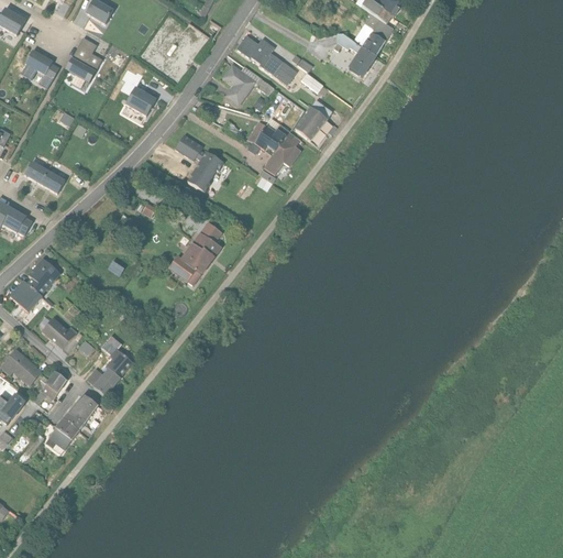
[(92,0),(85,14),(103,25),(113,9),(98,0),(92,0)]
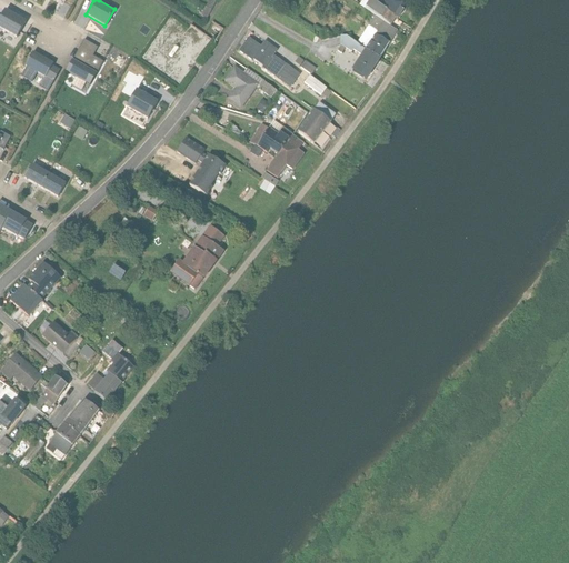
[(208,0),(200,13),(207,17),(216,0),(208,0)]
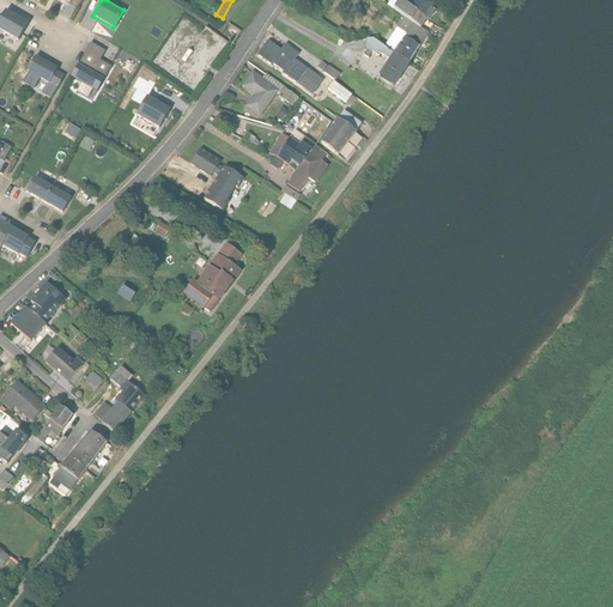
[(420,28),(420,26),(426,19),(410,6),(400,0),(398,0),(393,8),(404,16),(410,20),(418,26),(420,28)]
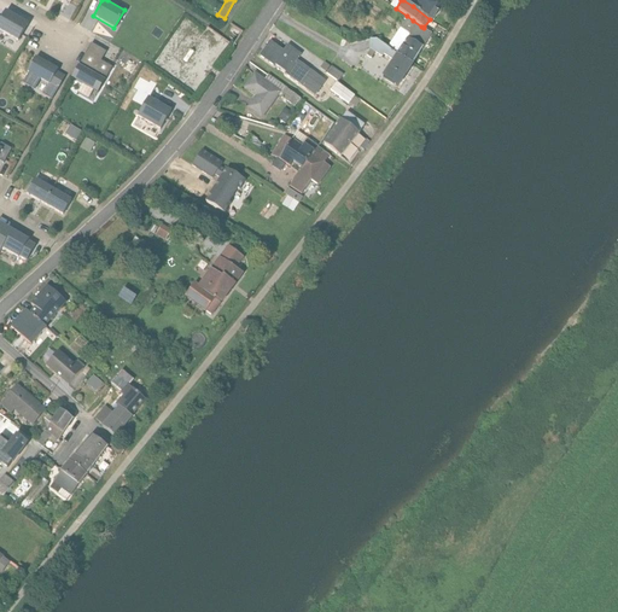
[(418,0),(413,6),(430,19),(431,21),(438,11),(436,9),(438,4),(432,0),(418,0)]
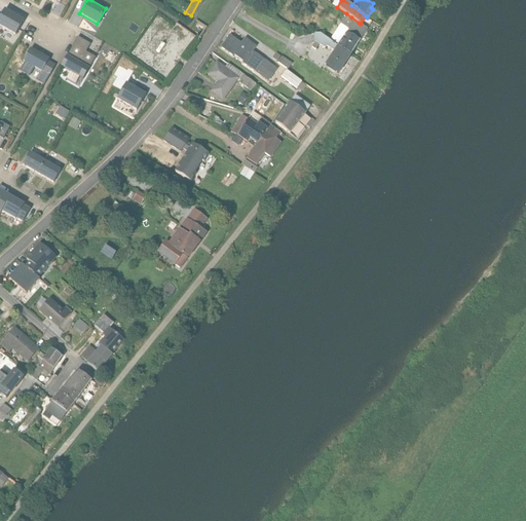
[(0,12),(0,24),(15,32),(21,24),(21,23),(24,17),(19,14),(4,6),(0,13),(0,12)]
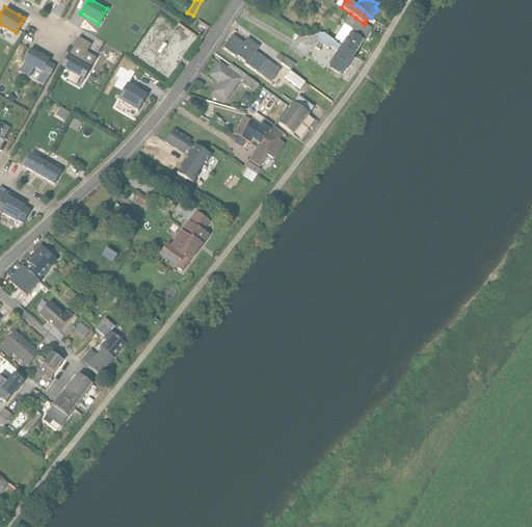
[(333,40),(341,45),(341,46),(345,38),(350,31),(364,40),(371,27),(365,23),(365,24),(363,23),(355,18),(350,14),(345,22),(344,22),(333,40)]
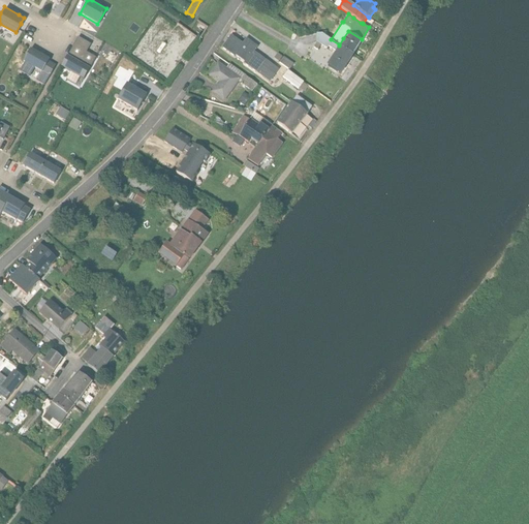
[(230,33),(235,35),(238,30),(230,25),(227,30),(230,33)]
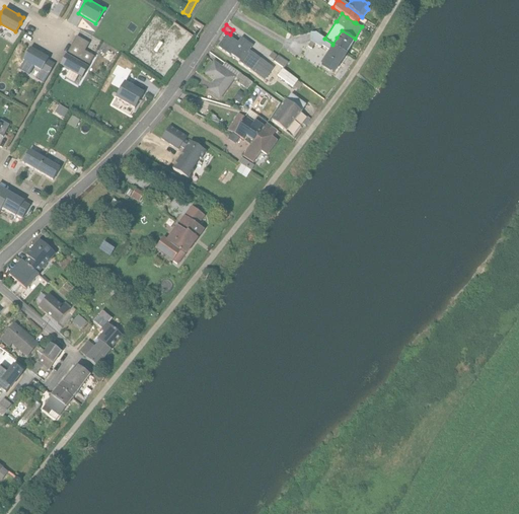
[(332,45),(347,53),(355,39),(342,30),(337,38),(332,45)]
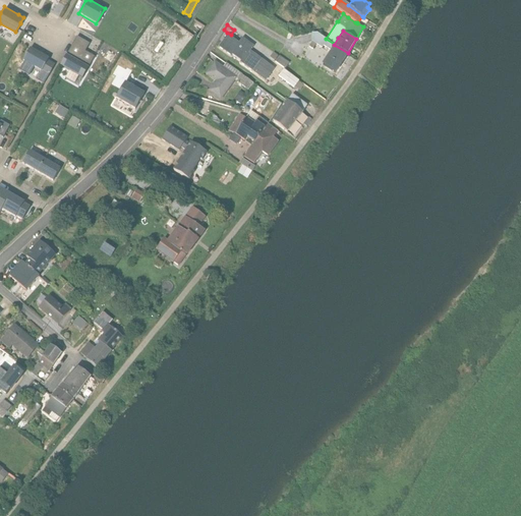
[(334,44),(326,39),(316,32),(311,32),(311,41),(308,45),(312,48),(315,44),(322,47),(323,45),(330,50),(334,44)]
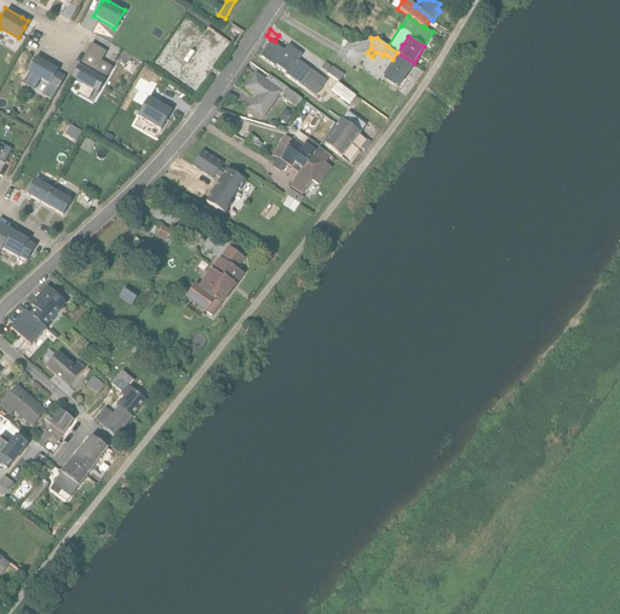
[(275,41),(270,39),(259,55),(275,64),(276,62),(282,67),(291,53),(286,50),(283,47),(275,41)]
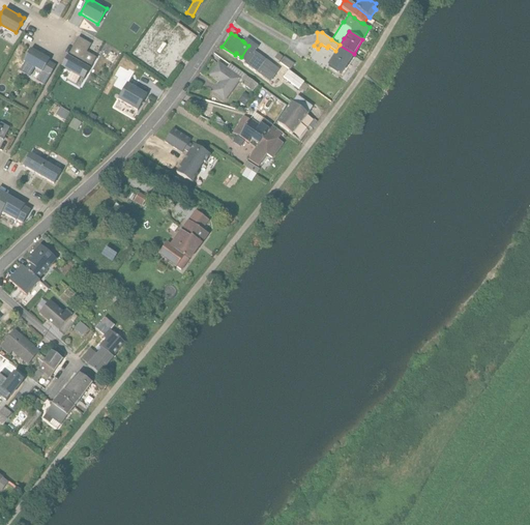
[(77,34),(64,69),(88,78),(96,54),(88,51),(92,40),(77,34)]
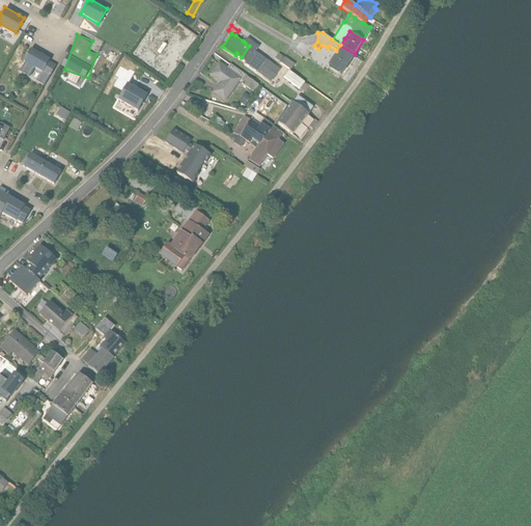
[(245,43),(249,46),(252,42),(253,40),(246,36),(243,40),(245,43)]
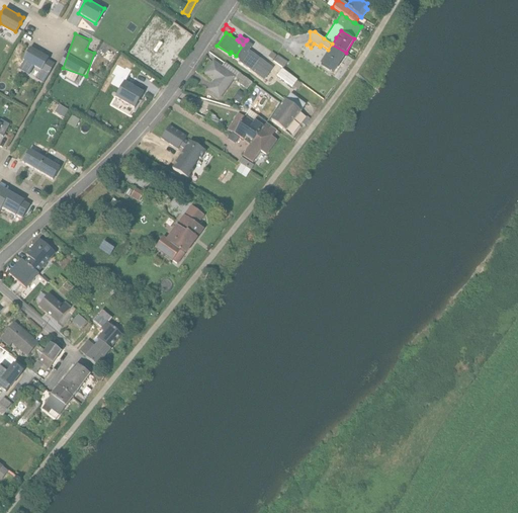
[(332,44),(328,50),(319,63),(333,72),(346,53),(332,45),(332,44)]
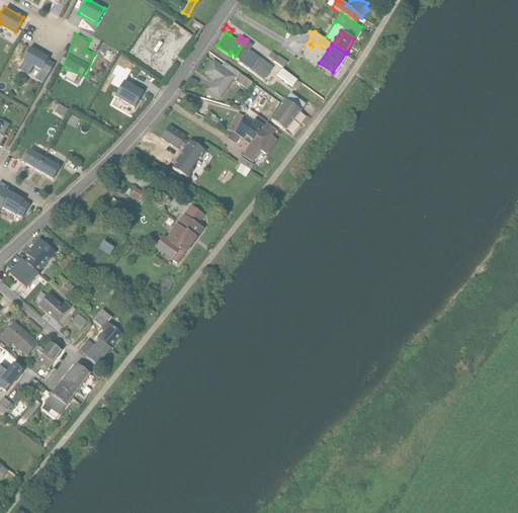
[(29,46),(22,58),(48,73),(55,62),(48,57),(48,56),(30,45),(29,46)]
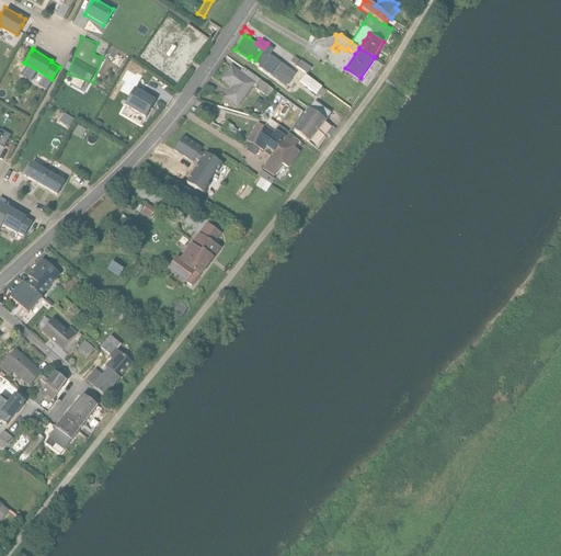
[(263,48),(255,60),(260,64),(259,66),(272,75),(273,74),(282,61),(268,53),(263,48)]
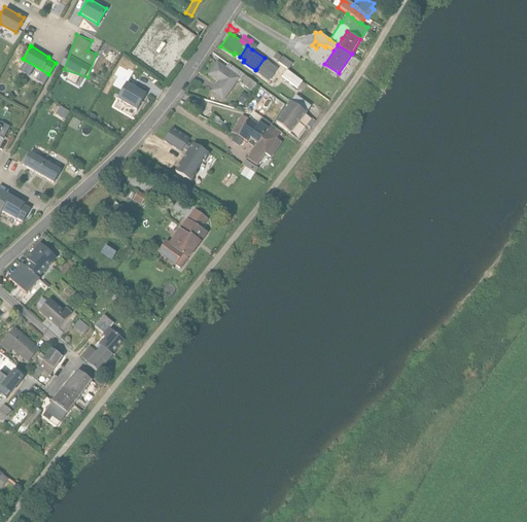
[(276,50),(273,56),(287,67),(291,62),(276,50)]
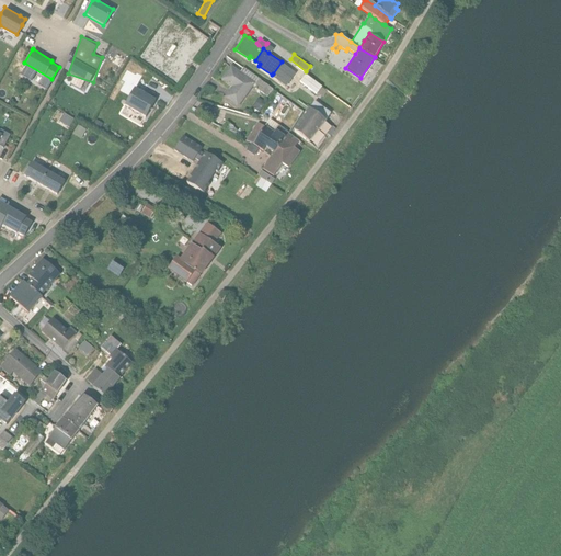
[(282,61),(273,74),(279,79),(284,72),(289,77),(294,71),(282,61)]
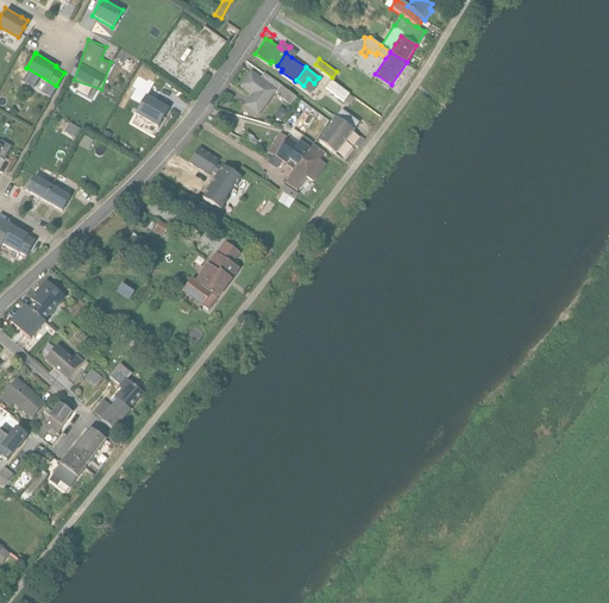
[(277,88),(261,76),(250,69),(239,85),(251,93),(243,105),(257,115),(276,89),(277,88)]
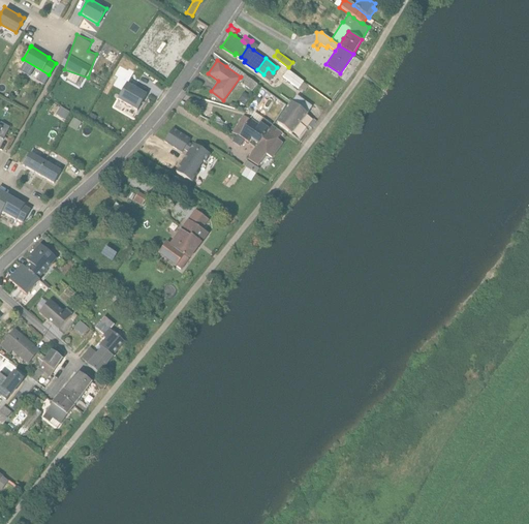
[(241,76),(240,78),(242,80),(240,82),(252,90),(257,83),(229,62),(226,66),(241,76)]
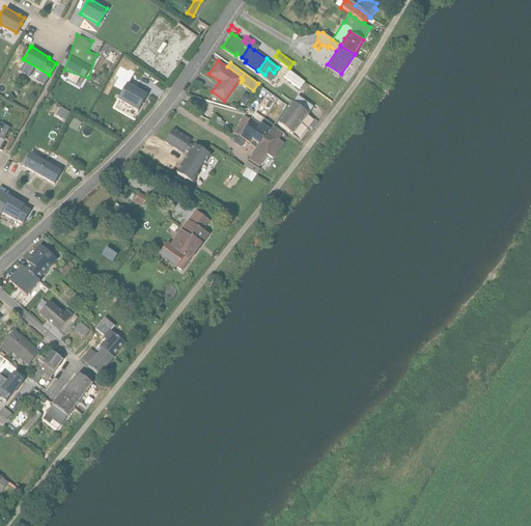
[(304,82),(304,81),(288,68),(283,76),(299,87),(304,82)]
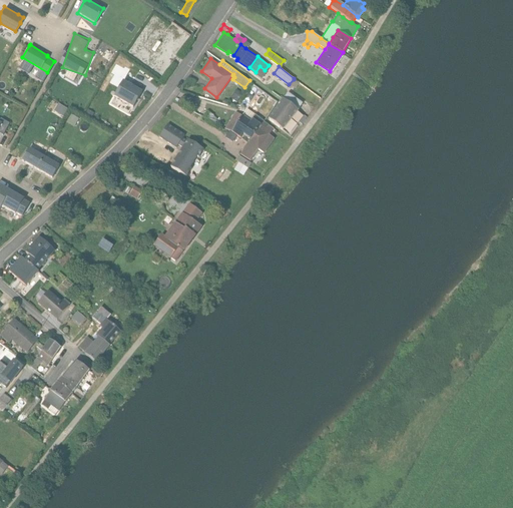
[(294,79),(289,84),(289,85),(293,88),(295,88),(299,82),(294,78),(294,79)]
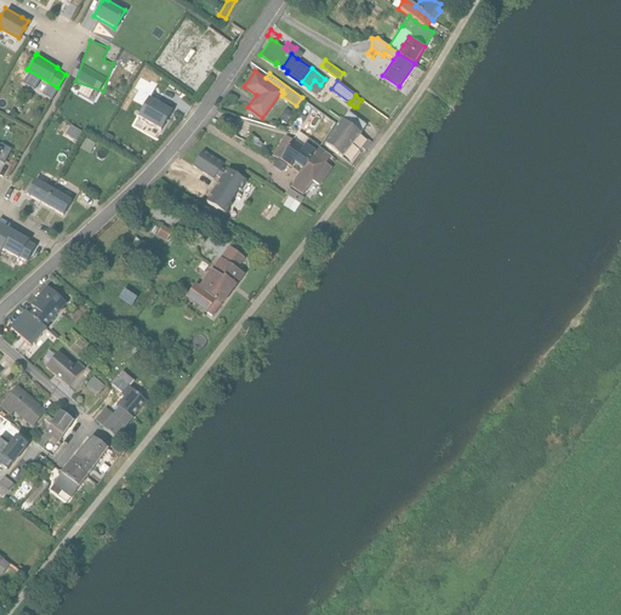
[(141,119),(166,129),(175,108),(151,97),(141,119)]
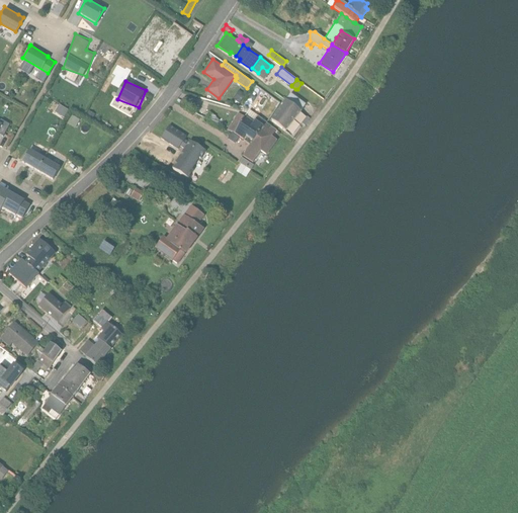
[(239,88),(233,96),(239,101),(245,93),(239,88)]
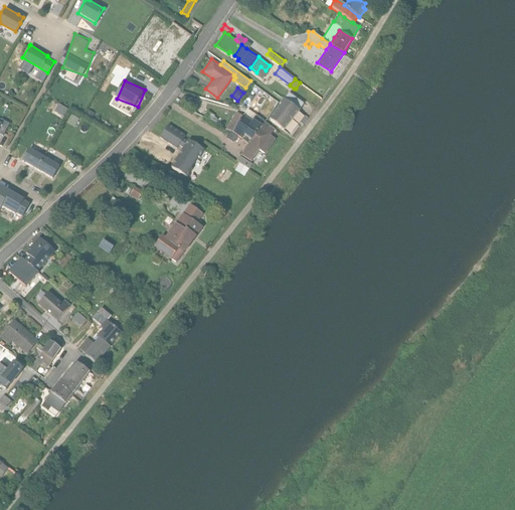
[(284,98),(298,110),(303,103),(289,92),(284,98)]
